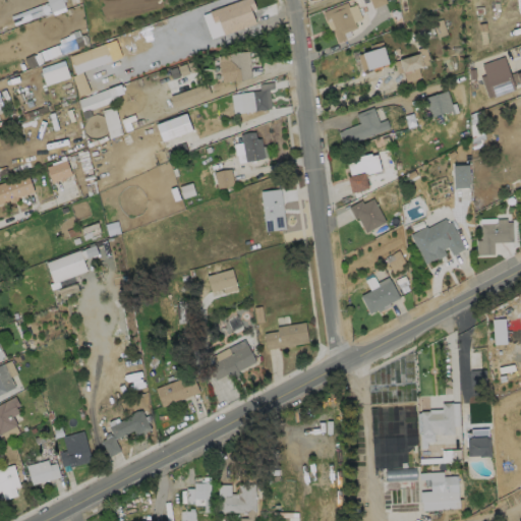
[(63,8),(61,0),(47,0),(49,11),(63,8)]
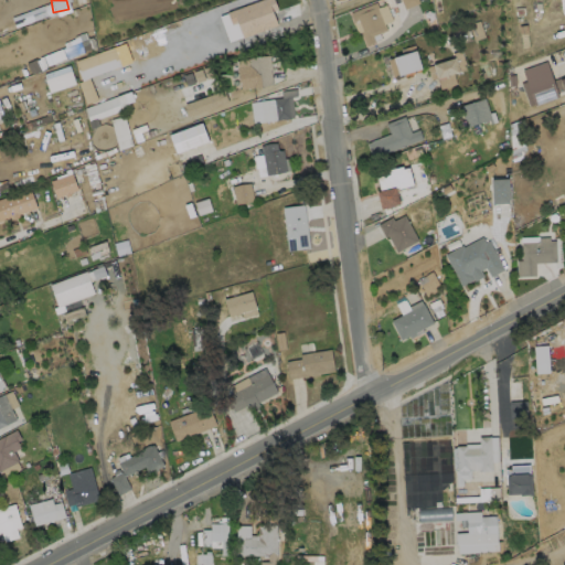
[(277,27),(274,12),(277,12),(273,0),(241,0),(244,7),(227,11),(232,27),(238,24),(242,36),(277,27)]
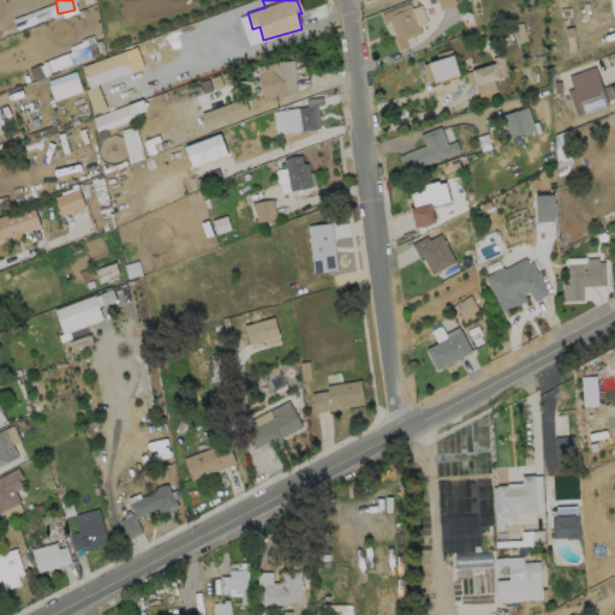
[(59,16),(57,4),(30,11),(34,22),(59,16)]
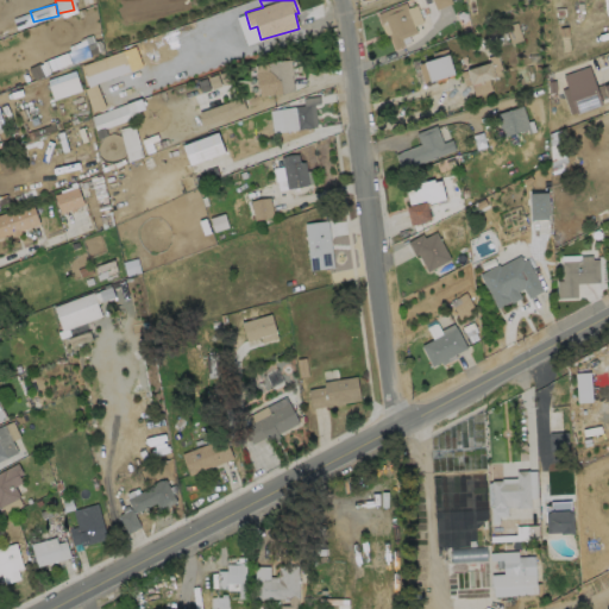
[(381,13),(390,48),(416,42),(412,26),(422,24),(418,4),(381,13)]
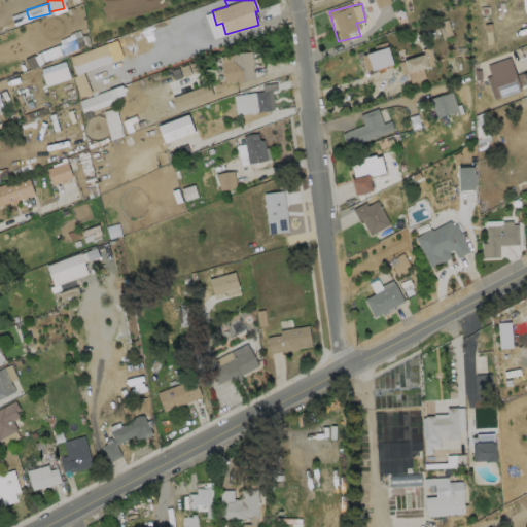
[(436,24),(443,38),(453,33),(447,20),(436,24)]
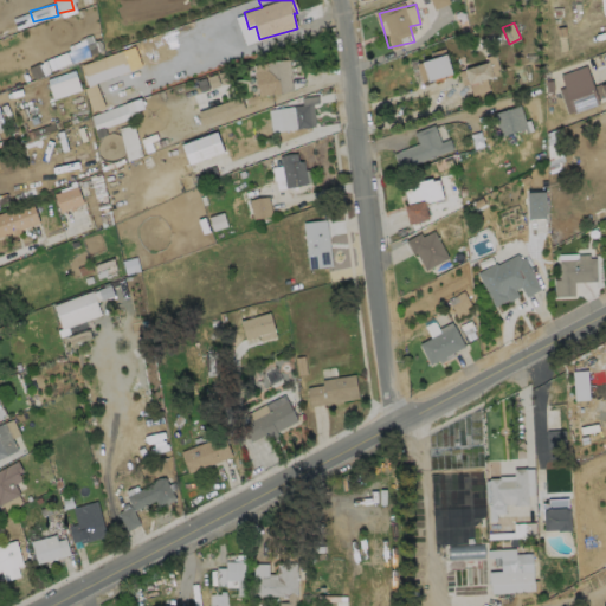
[(416,63),(423,85),(452,76),(446,53),(416,63)]
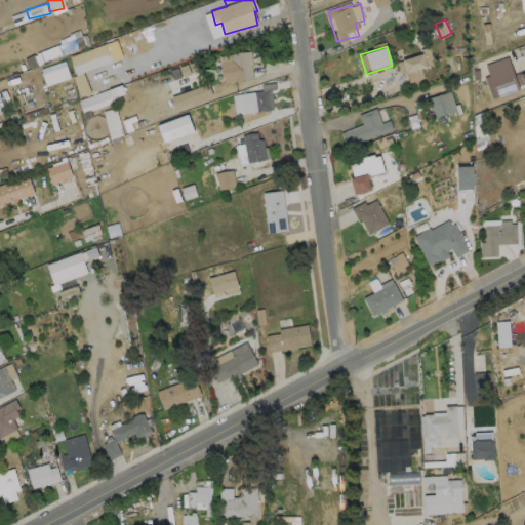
[(254,78),(250,51),(225,54),(228,81),(254,78)]
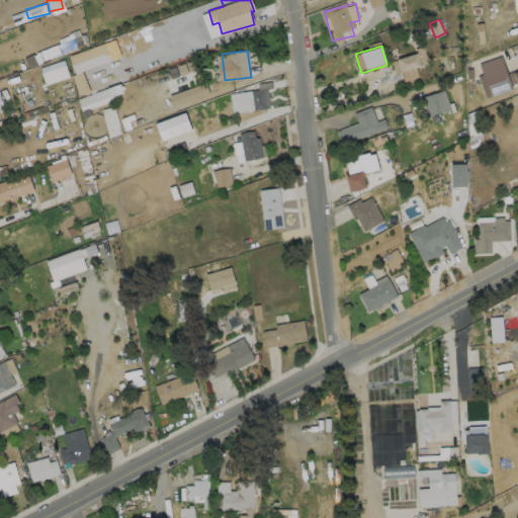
[(399,79),(421,77),(418,55),(397,58),(399,79)]
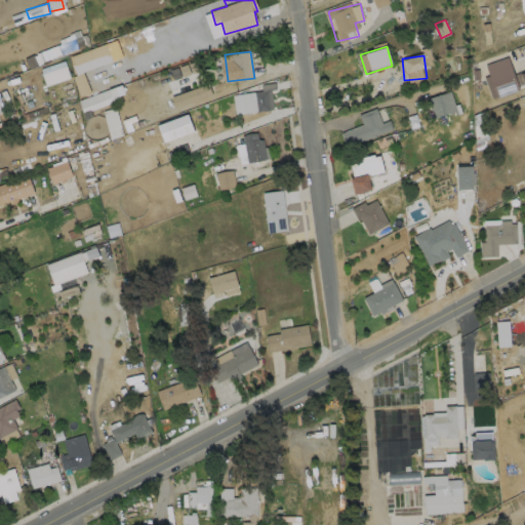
[(509,57),(483,66),(491,95),(524,85),(524,68),(513,72),(509,57)]
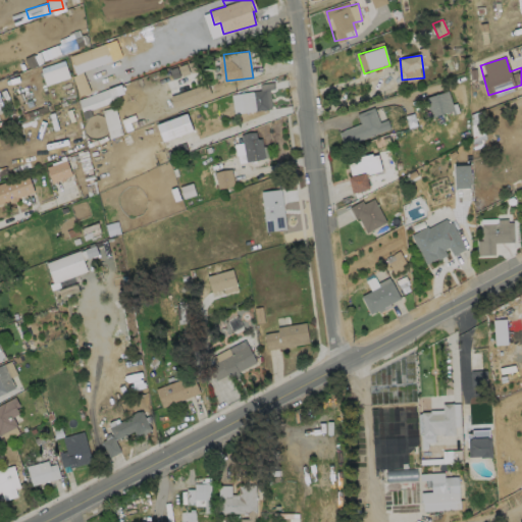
[(198,70),(195,60),(169,68),(172,79),(198,70)]
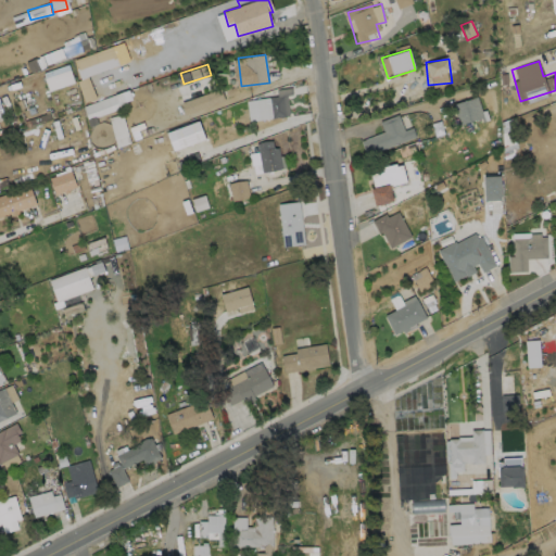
[(76,81),(85,102),(96,98),(88,77),(76,81)]
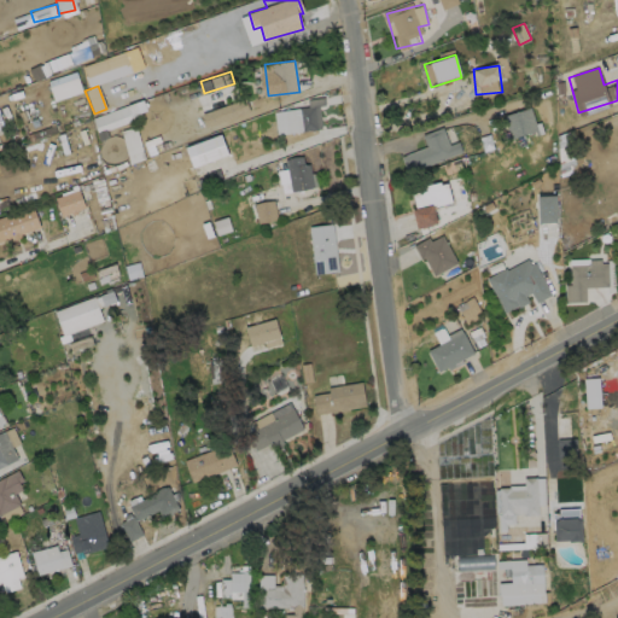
[(149,110),(141,97),(93,122),(99,135),(149,110)]
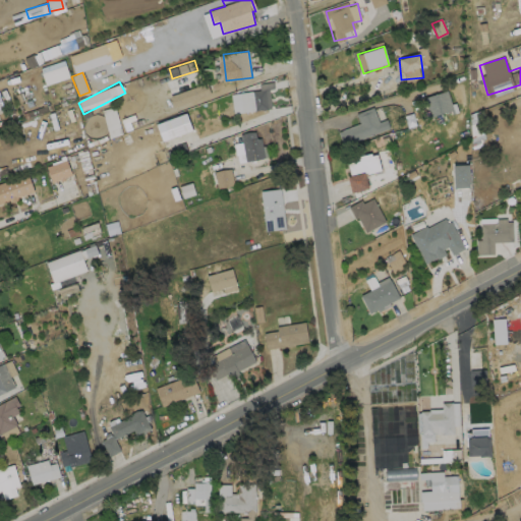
[(170,96),(174,108),(211,94),(207,81),(170,96)]
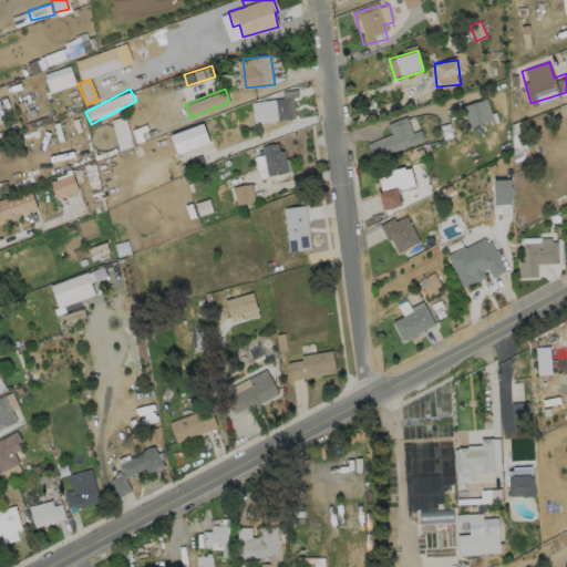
[(256,124),(297,116),(291,91),(250,99),(256,124)]
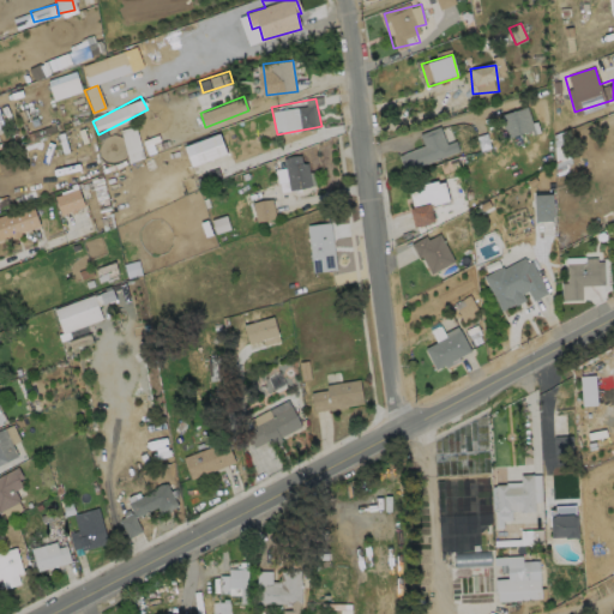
[(507,138),(537,132),(533,107),(503,113),(507,138)]
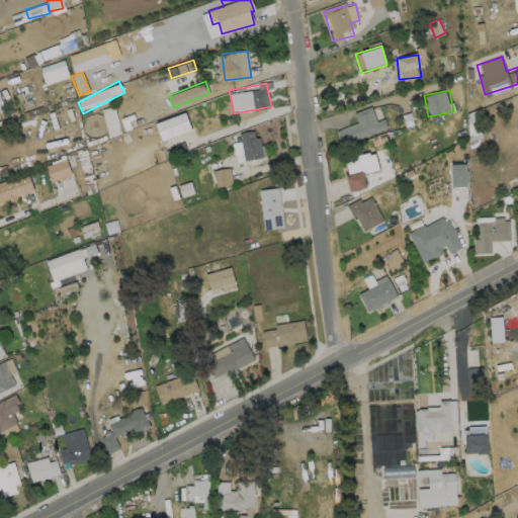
[(109,137),(122,133),(113,105),(101,109),(109,137)]
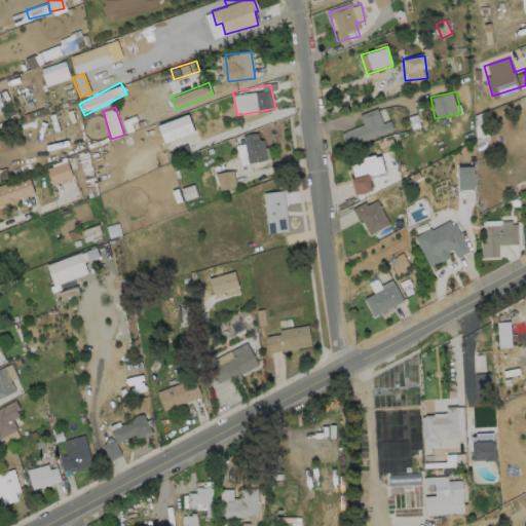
[(342,132),(346,146),(392,132),(389,119),(381,122),(377,109),(359,114),(362,125),(342,132)]
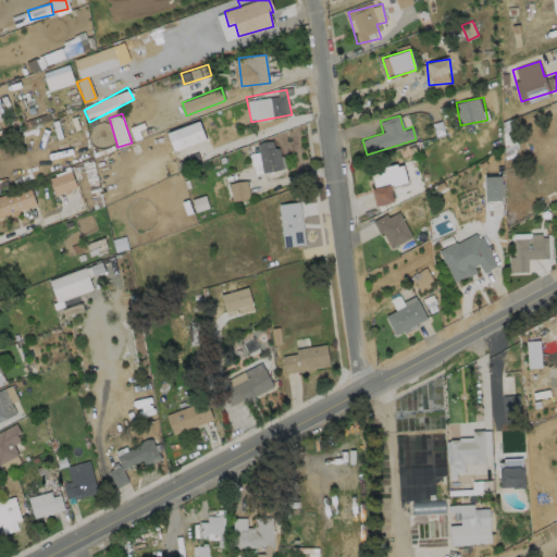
[(504,120),(504,155),(518,155),(518,120),(504,120)]
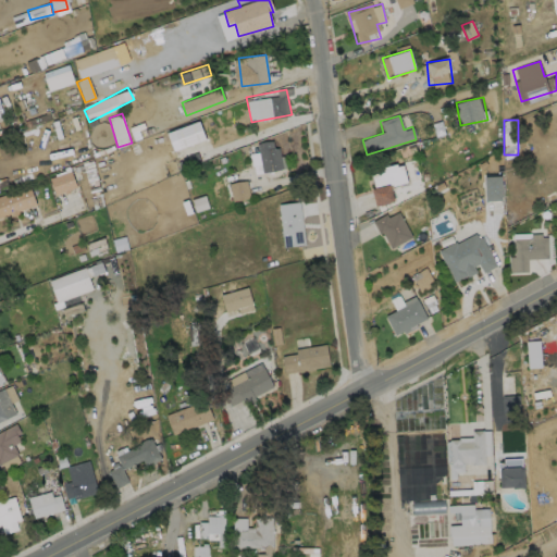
[(206,140),(199,121),(168,132),(173,151),(206,140)]
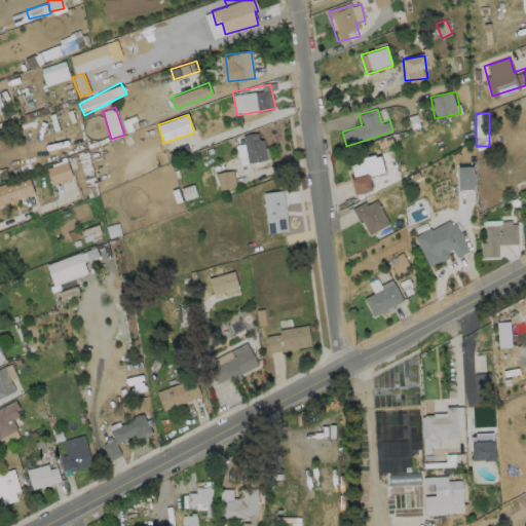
[(247,155),(248,162),(267,162),(266,134),(243,134),(243,145),(237,145),(238,155),(247,155)]
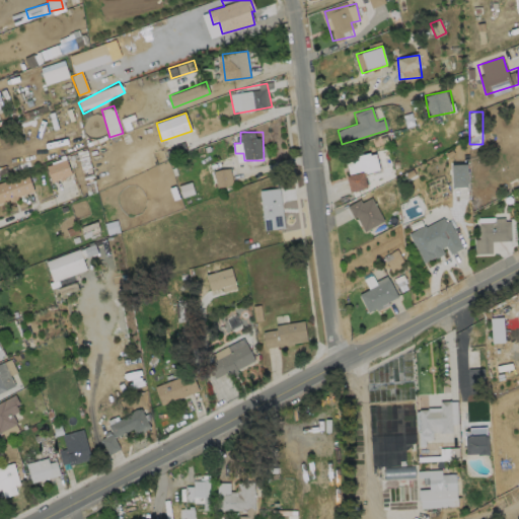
[(368,175),(382,172),(377,150),(344,157),(351,192),(370,187),(368,175)]
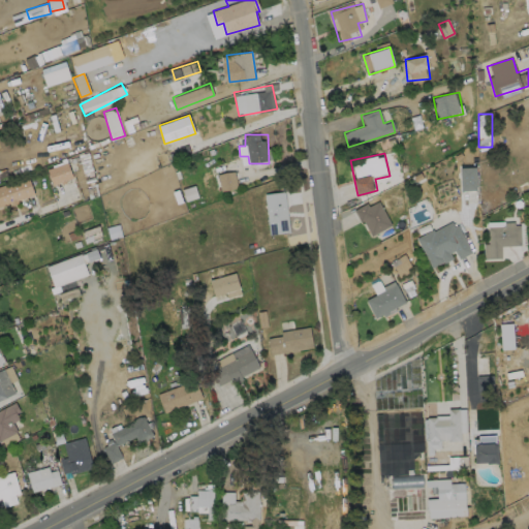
[(48,167),(51,184),(72,180),(69,163),(48,167)]
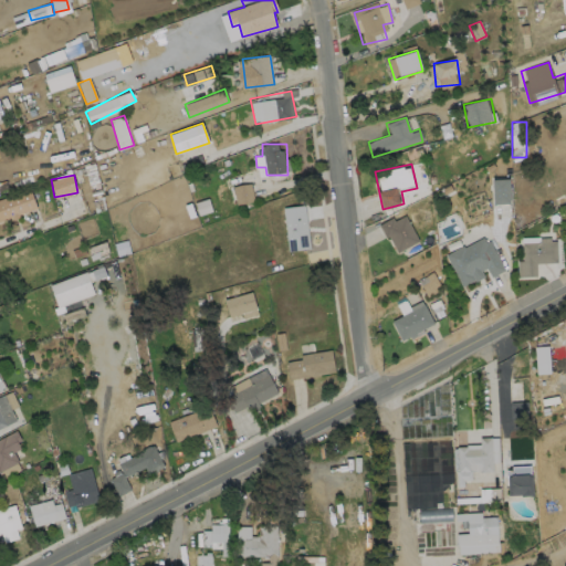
[(493,179),(493,207),(511,207),(511,179),(493,179)]
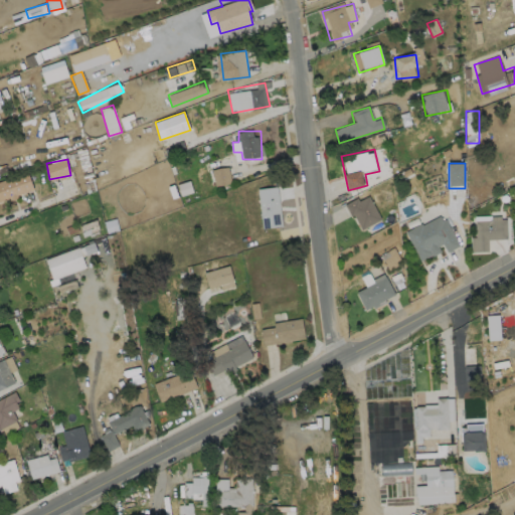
[(231,183),(227,166),(211,170),(214,187),(231,183)]
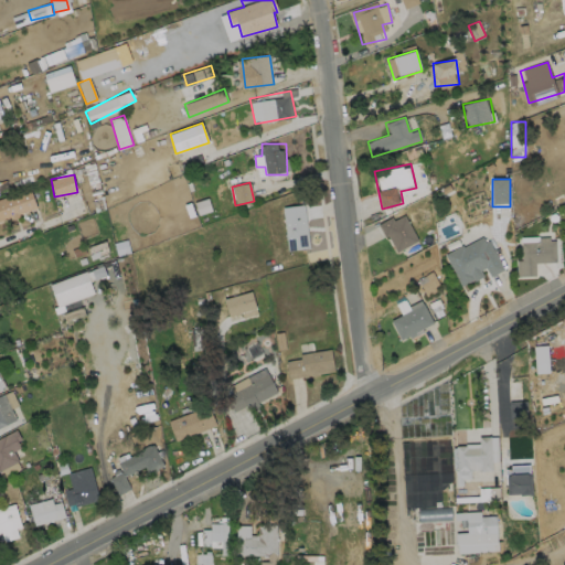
[(0,217),(36,212),(33,193),(0,199),(0,217)]
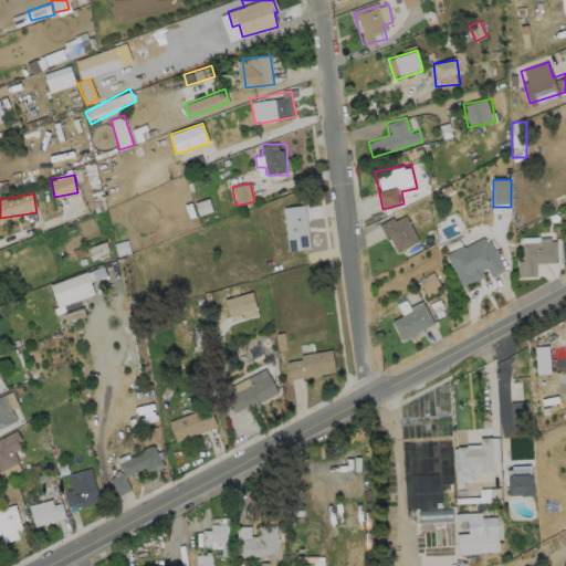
[(212,211),(199,216),(195,202),(208,198),(212,211)]
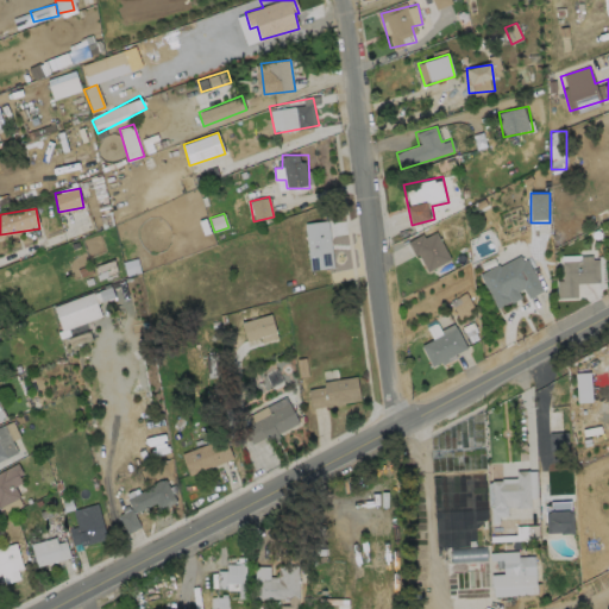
[(309,270),(332,269),(328,221),(306,223),(309,270)]
